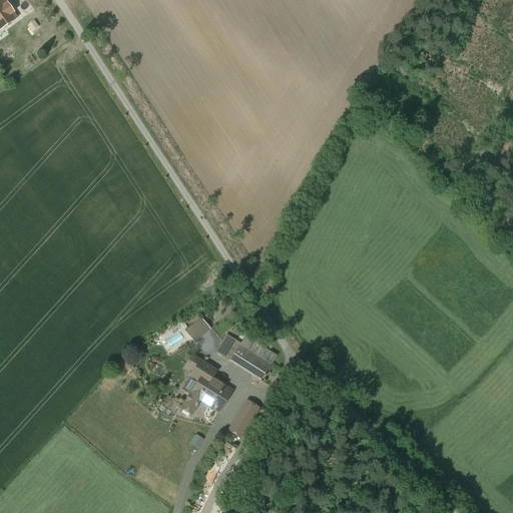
[(3,0),(0,0),(0,30),(16,19),(17,18),(3,0)]
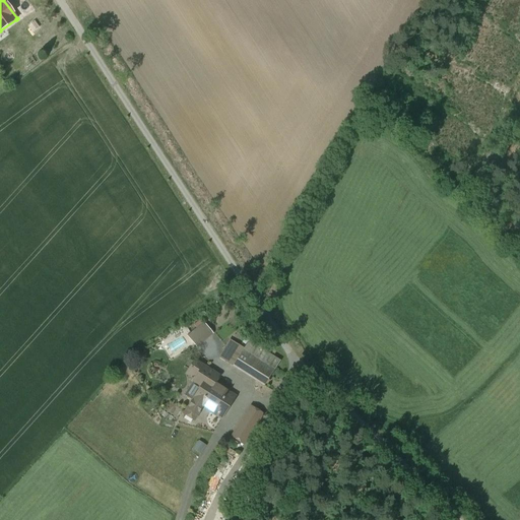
[(200,347),(215,333),(202,319),(187,334),(200,347)]
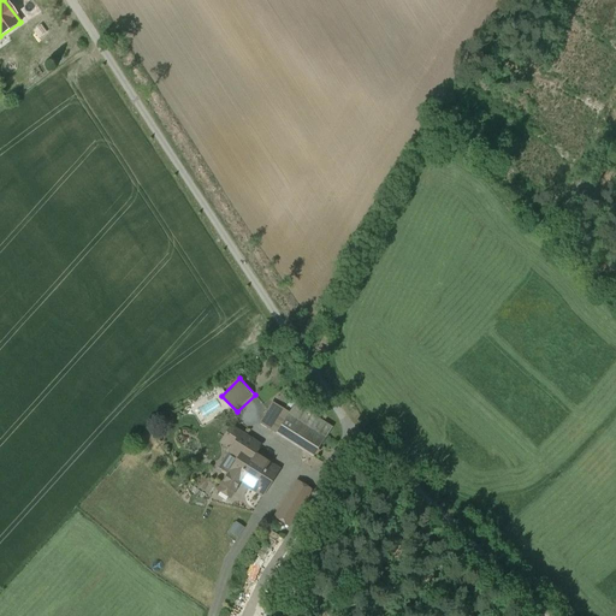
[(317,413),(297,401),(289,414),(326,437),(331,428),(314,418),(317,413)]
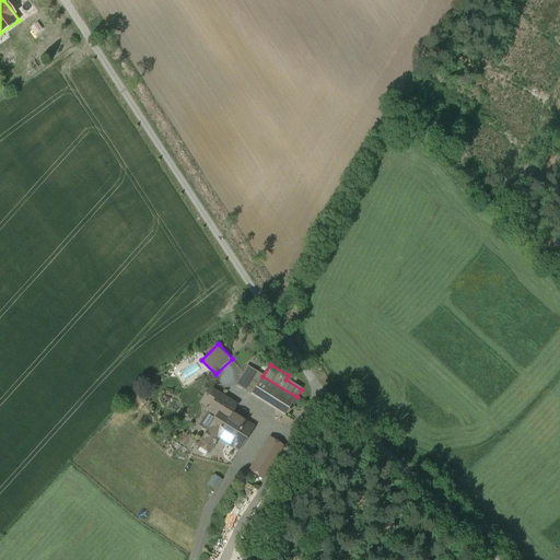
[(248,366),(237,385),(284,416),(296,397),(263,376),(248,366)]
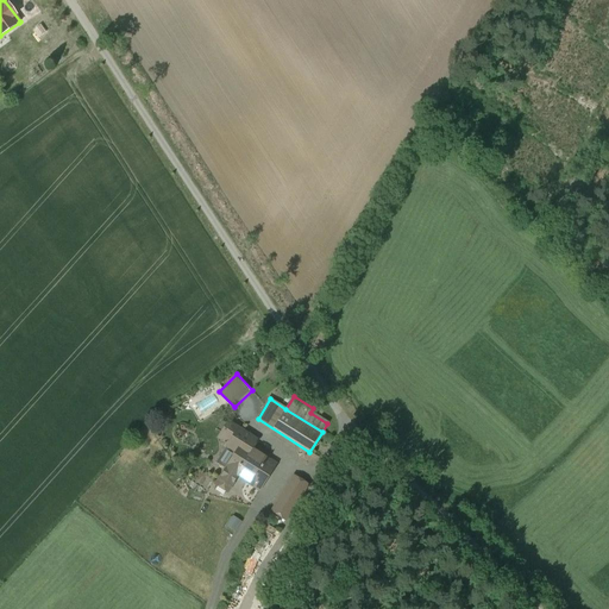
[(256,440),(239,429),(226,450),(236,454),(215,485),(226,493),(237,476),(259,490),(275,465),(250,450),(256,440)]
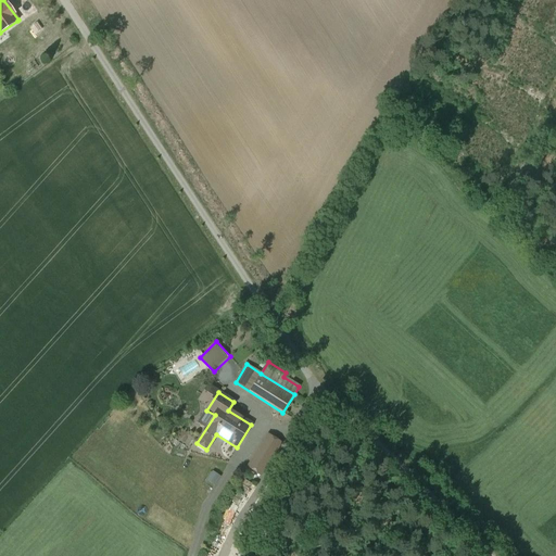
[(283,446),(269,437),(248,471),(262,480),(283,446)]
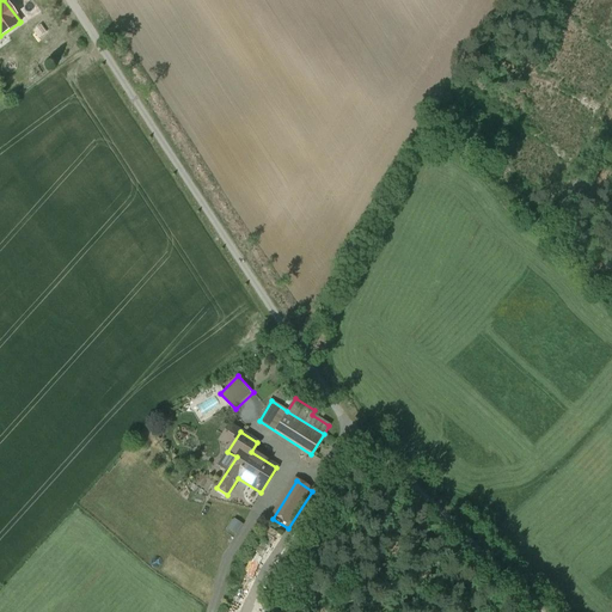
[(243,525),(234,520),(227,531),(236,536),(243,525)]
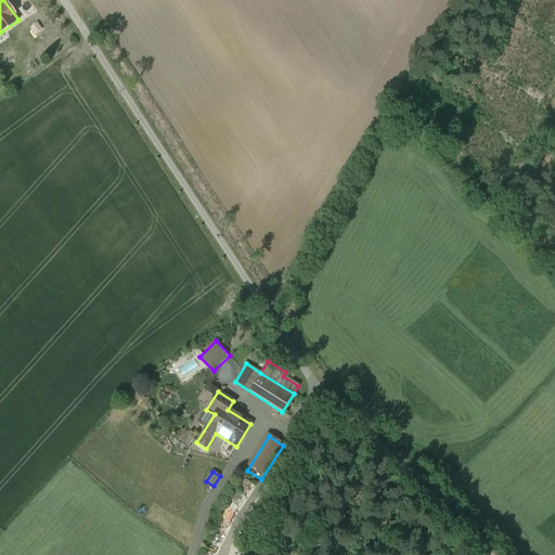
[(231,525),(235,504),(227,503),(223,524),(231,525)]
